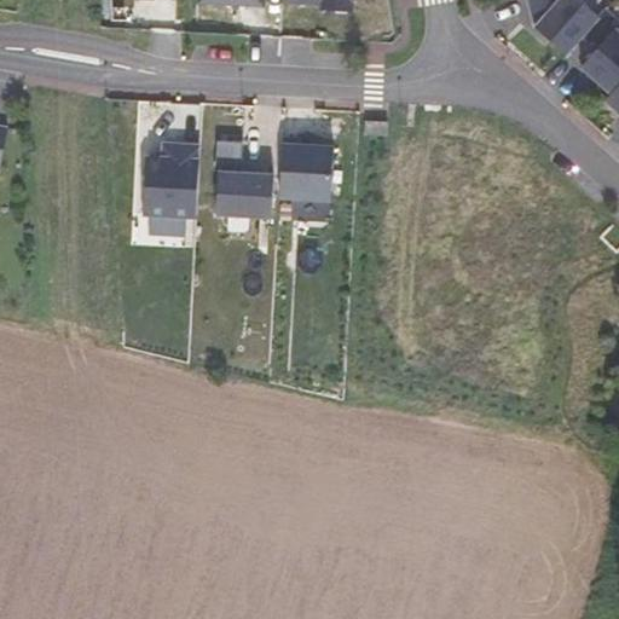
[(282,0),(283,3),(322,5),(331,5),(330,10),(353,11),(353,0),(282,0)]
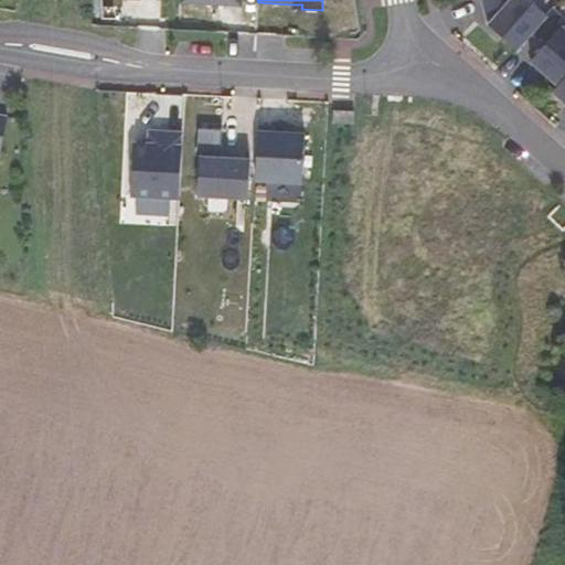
[(483,0),(489,22),(516,48),(530,32),(546,14),(546,13),(531,0),(483,0)]
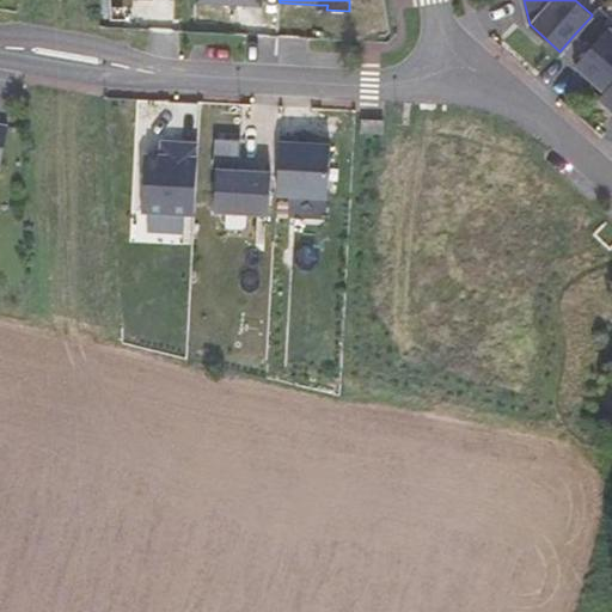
[(611,18),(599,6),(592,14),(592,16),(574,35),(589,48),(575,65),(605,90),(611,81),(611,31),(609,29),(611,24),(611,18)]
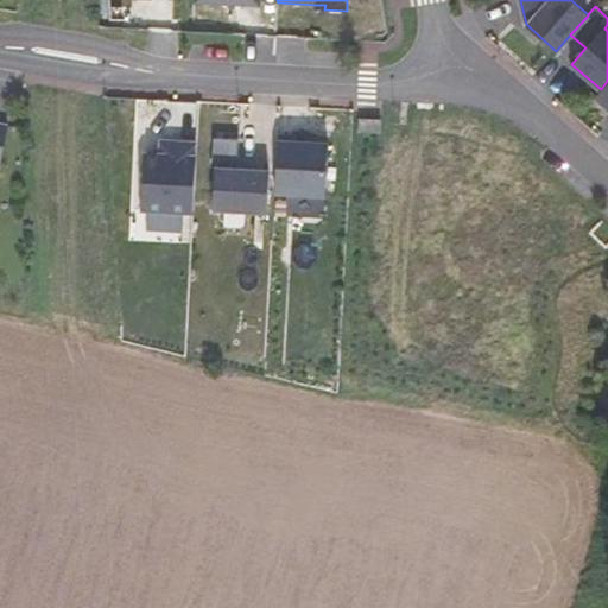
[(607,81),(601,89),(595,96),(607,108),(607,81)]
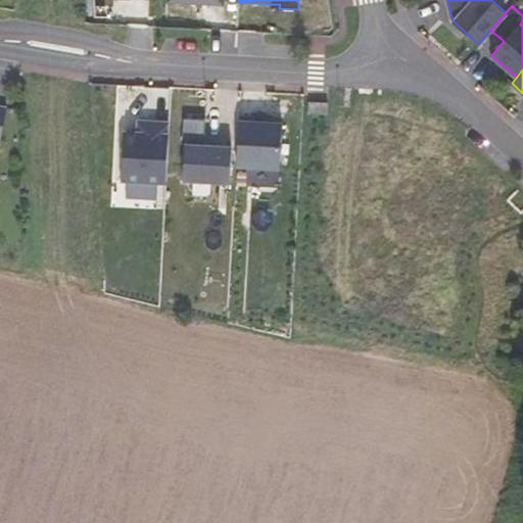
[(327,102),(308,101),(308,113),(327,114),(327,102)]
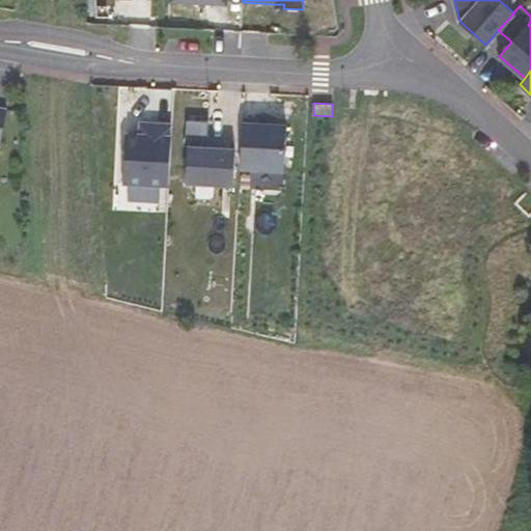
[(259,118),(243,117),(241,168),(284,171),(286,126),(259,123),(259,118)]
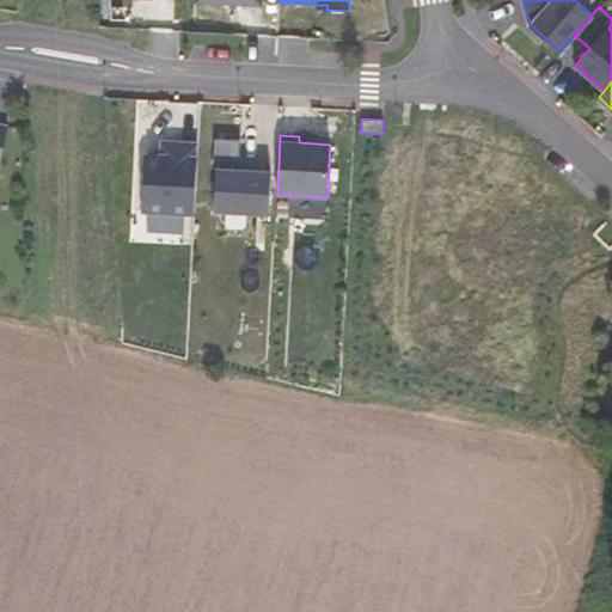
[(269,215),(271,171),(239,170),(240,140),(214,138),(213,167),(216,169),(214,213),(269,215)]
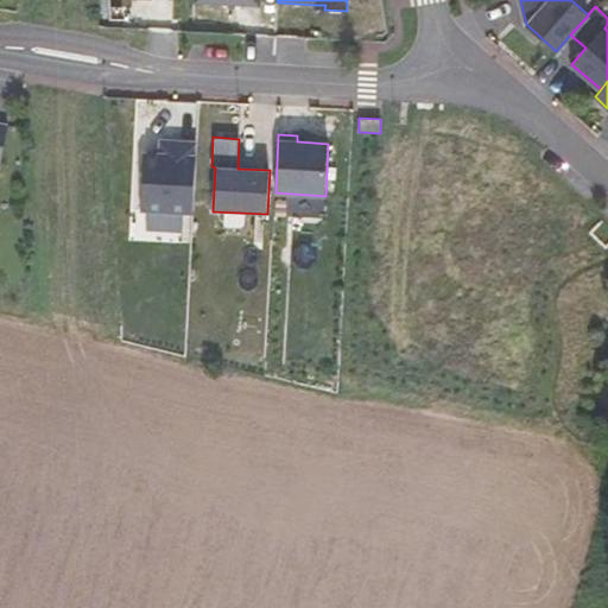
[(177,154),(178,141),(162,140),(160,154),(177,154)]
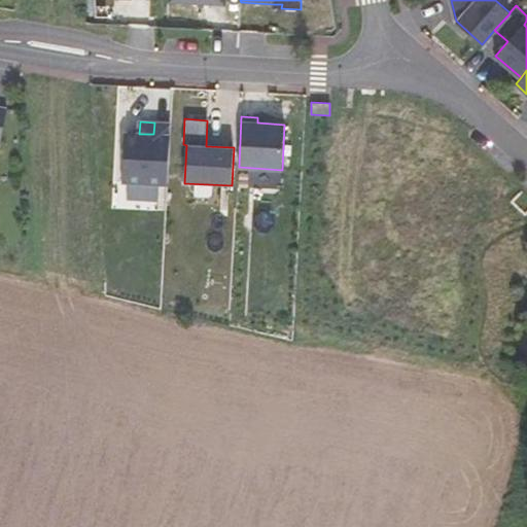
[(168,185),(171,124),(154,123),(153,134),(139,134),(125,133),(121,182),(168,185)]
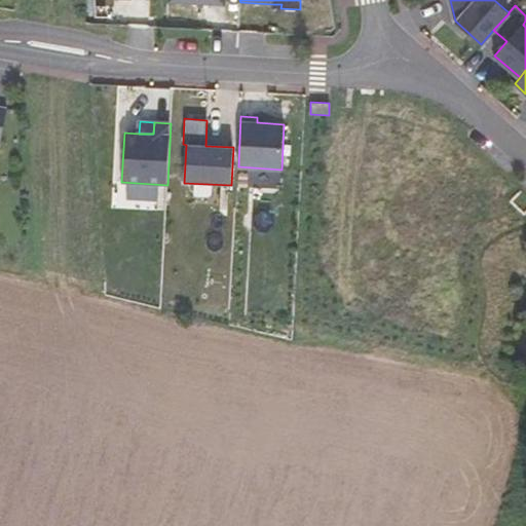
All buildings are outlined.
